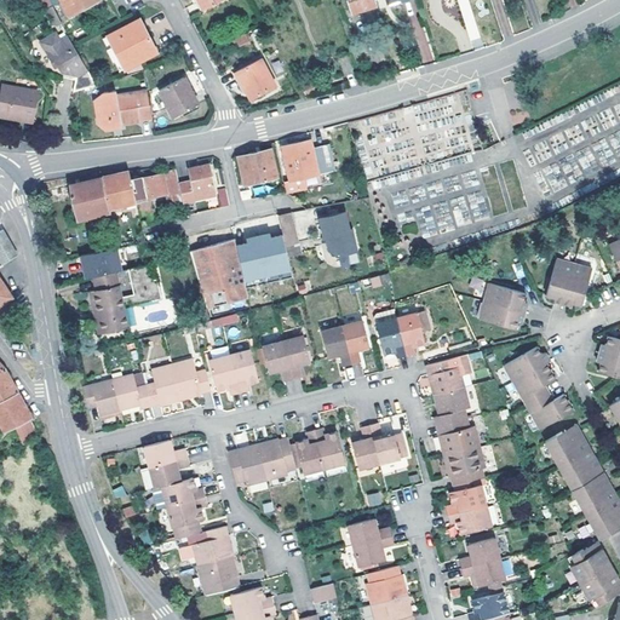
[(95,0),(61,0),(69,13),(95,0)]
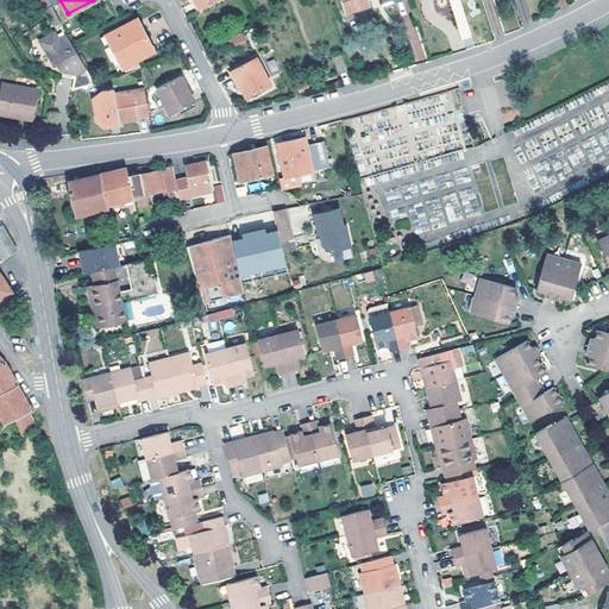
[(195,0),(200,10),(218,0),(195,0)]
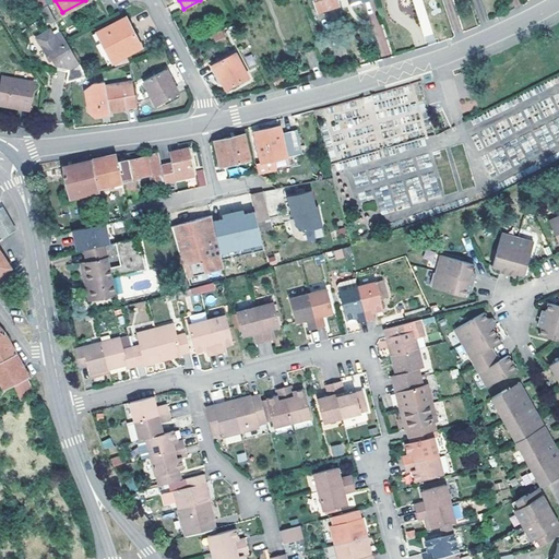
[(335,0),(316,0),(319,12),(337,6),(335,0)]
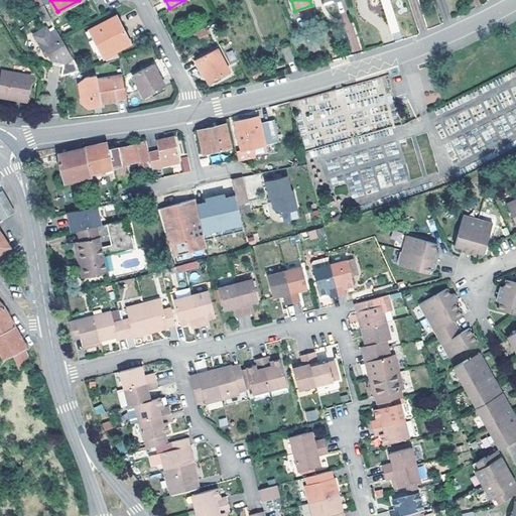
[(37,9),(43,22),(50,19),(44,6),(37,9)]
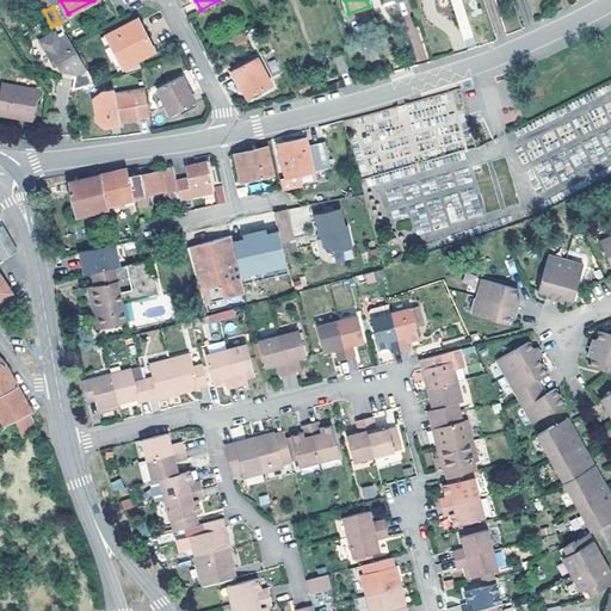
[(137,19),(106,35),(123,67),(154,51),(141,25),(137,19)]
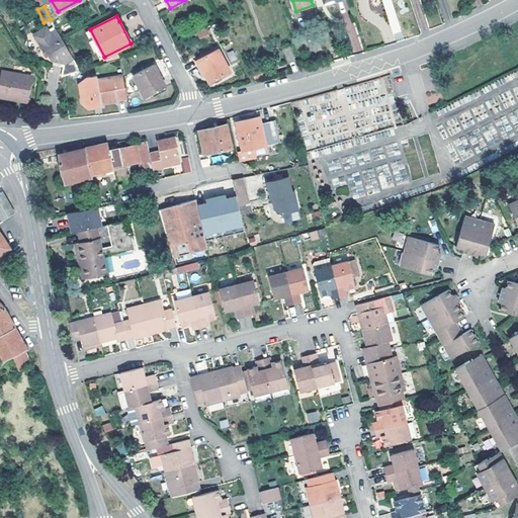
[(73,59),(59,31),(52,35),(49,28),(35,35),(44,52),(47,50),(50,56),(52,60),(65,64),(73,59)]
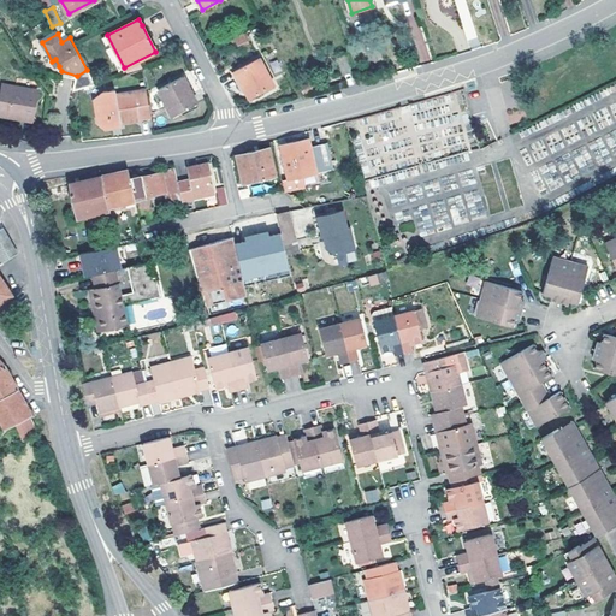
[(246,34),(234,37),(236,46),(248,42),(246,34)]
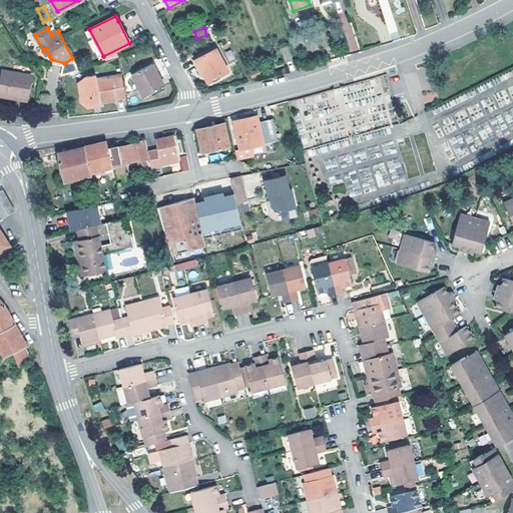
[(288,46),(280,49),(285,62),(293,59),(288,46)]
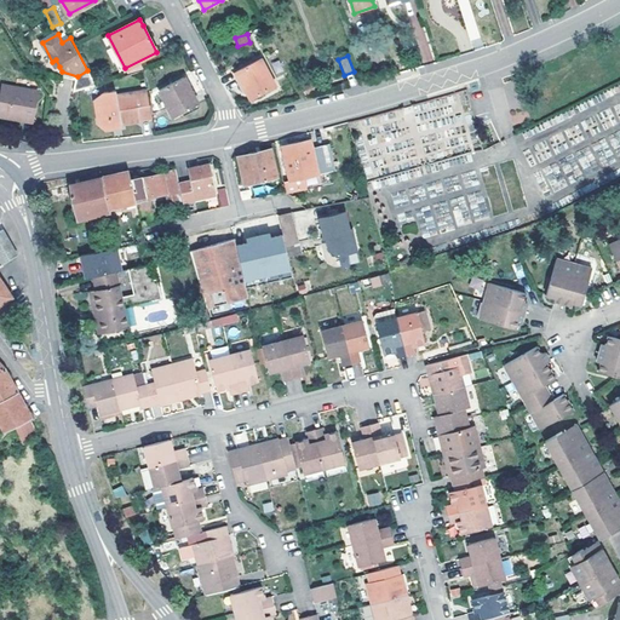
[(262,58),(237,72),(251,98),(275,86),(262,58)]
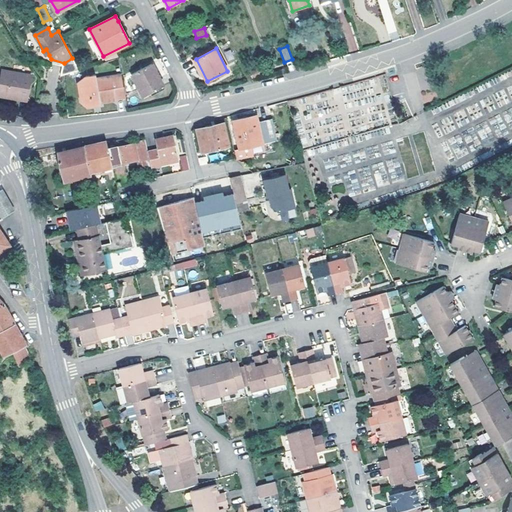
[(228,62),(234,59),(230,50),(224,52),(228,62)]
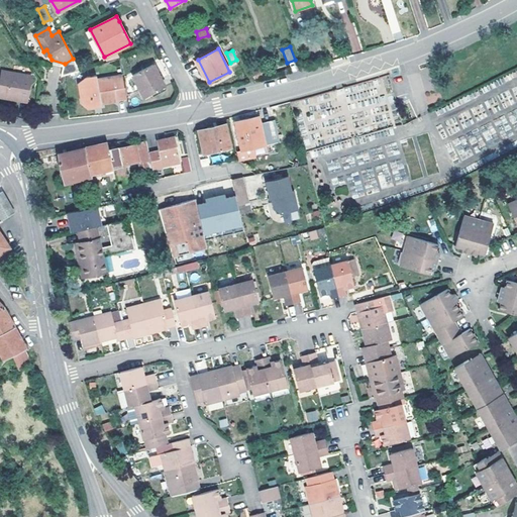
[(166,86),(153,64),(131,75),(139,90),(137,91),(141,99),(166,86)]
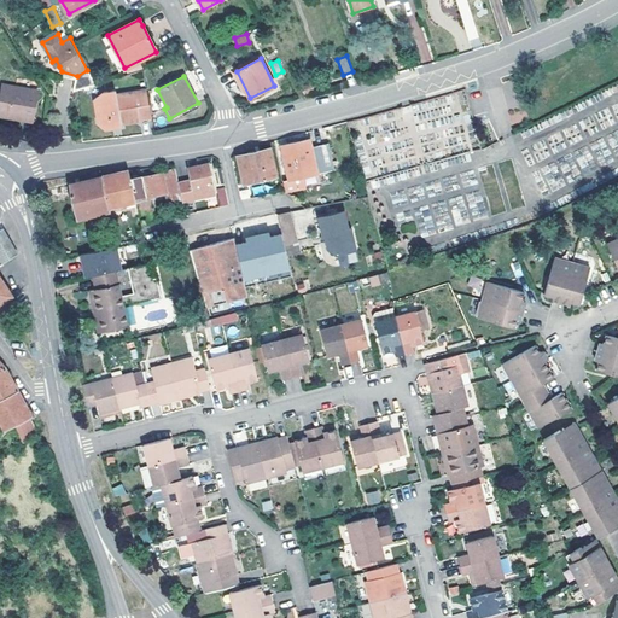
[(0,85),(0,111),(29,117),(34,91),(0,85)]
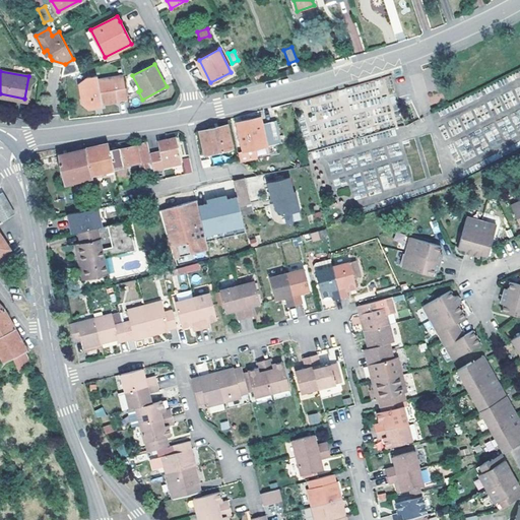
[(263,71),(255,73),(257,79),(264,77),(263,71)]
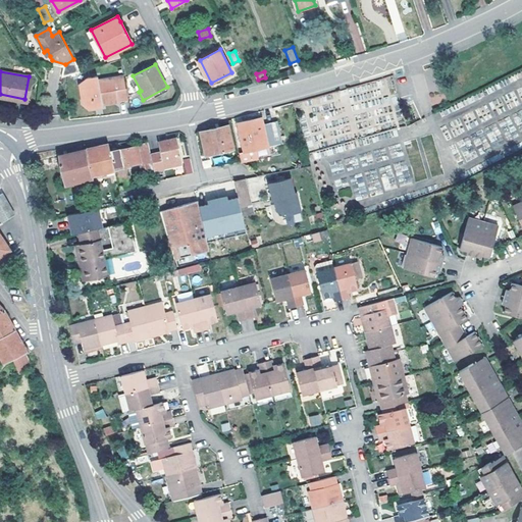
[(128,100),(123,75),(98,81),(97,75),(87,76),(80,84),(83,103),(90,109),(97,108),(96,105),(102,104),(128,100)]
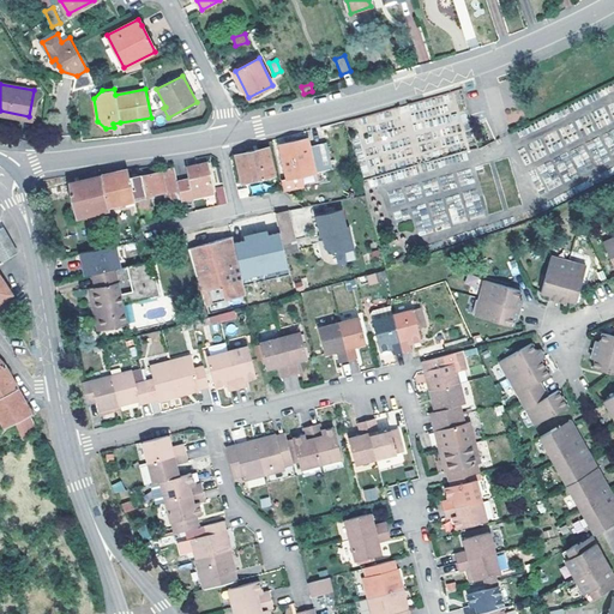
[(29,116),(0,110),(0,119),(28,124),(29,116)]
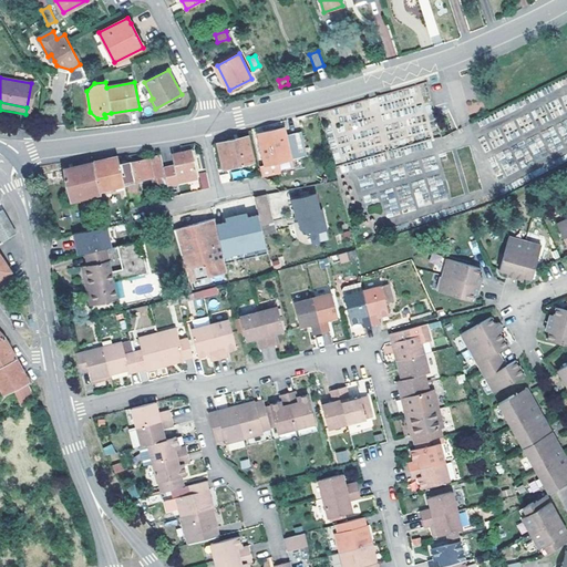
[(282,171),(280,161),(307,155),(303,140),(301,131),(286,134),(284,127),(271,131),(258,133),(265,164),(259,165),(261,175),(282,171)]
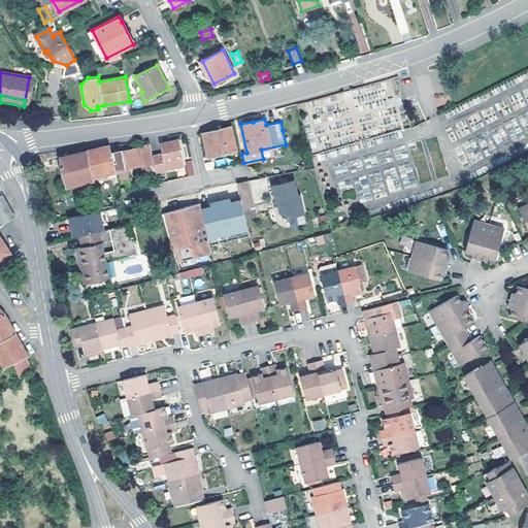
[(220,129),(202,133),(207,157),(236,151),(231,127),(220,129)]
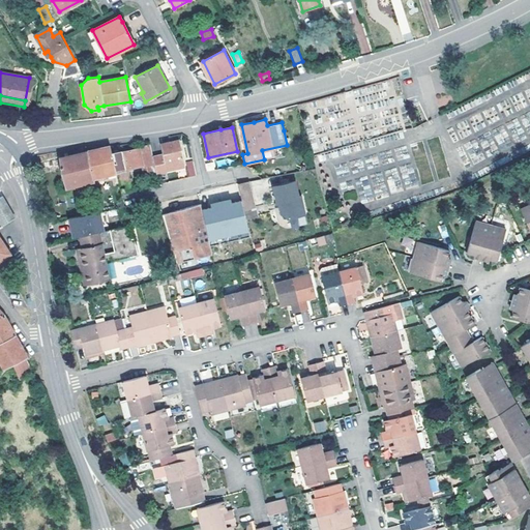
[(284,130),(287,145),(295,144),(292,129),(284,130)]
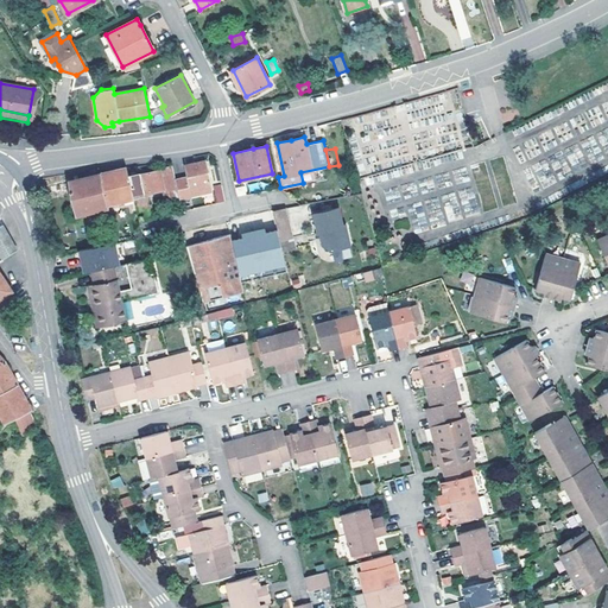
[(183,177),(175,179),(177,187),(179,198),(213,190),(206,160),(184,165),(187,177),(183,177)]
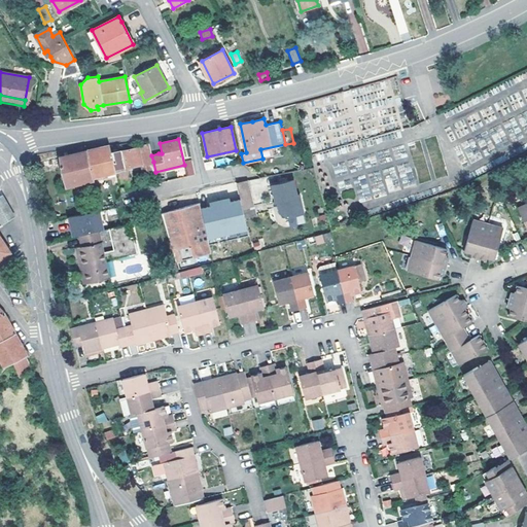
[(121,191),(132,188),(127,168),(153,162),(151,155),(149,144),(111,153),(116,172),(121,191)]
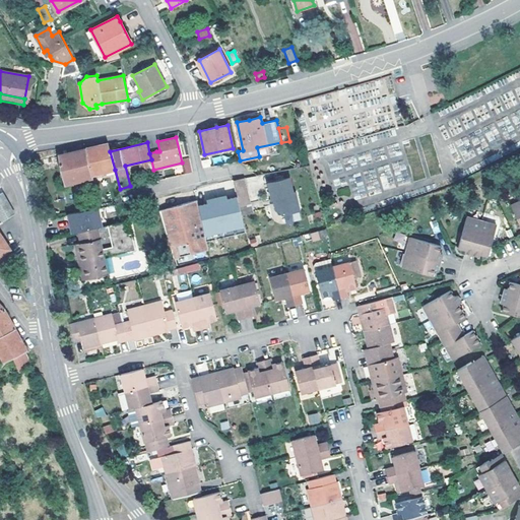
[(85,147),(92,177),(115,170),(110,151),(108,143),(90,146),(85,147)]
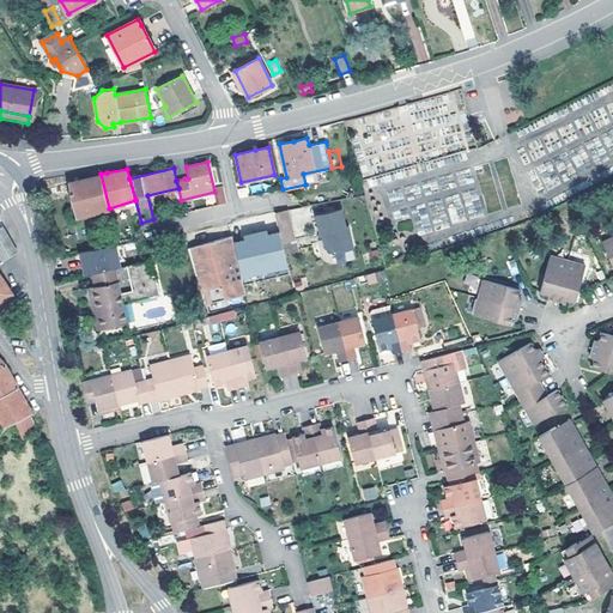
[(85,178),(68,182),(78,218),(110,210),(109,208),(101,174),(85,178)]
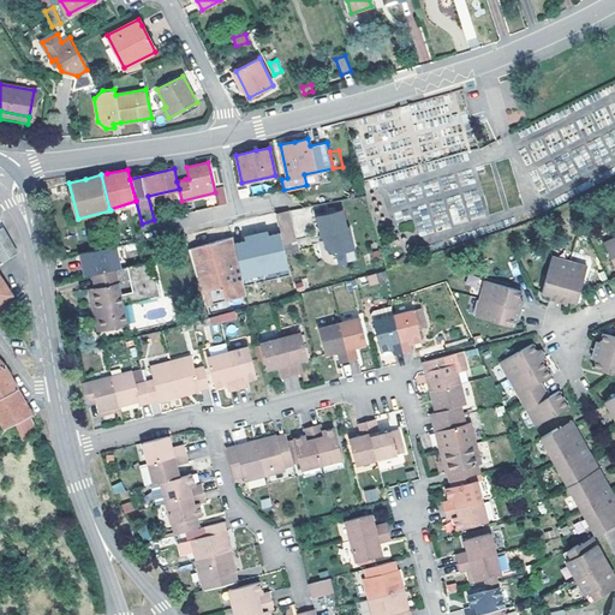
[(255,184),(237,187),(239,199),(257,195),(255,184)]
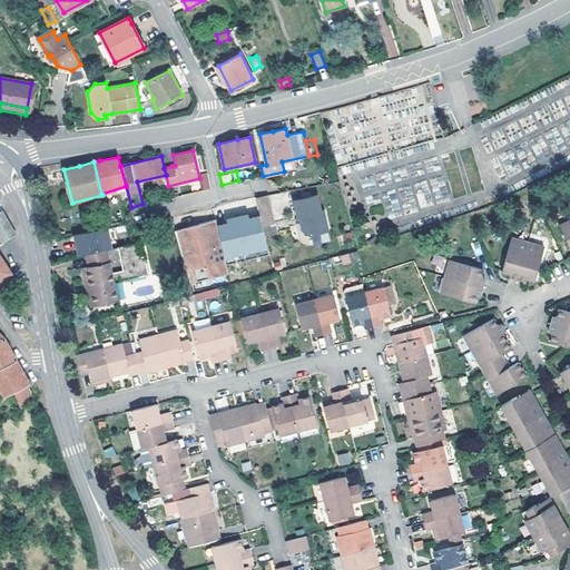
[(199,174),(203,190),(210,188),(207,173),(199,174)]
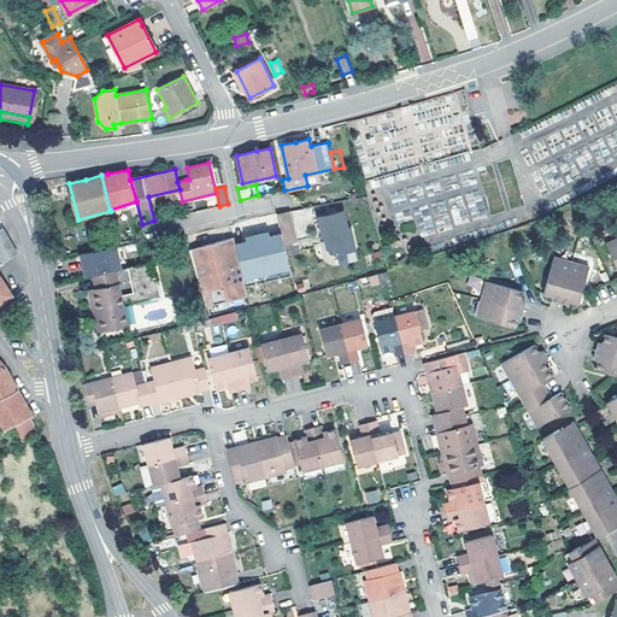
[(344,212),(319,218),(323,236),(325,236),(329,251),(338,256),(357,251),(352,229),(348,229),(344,212)]
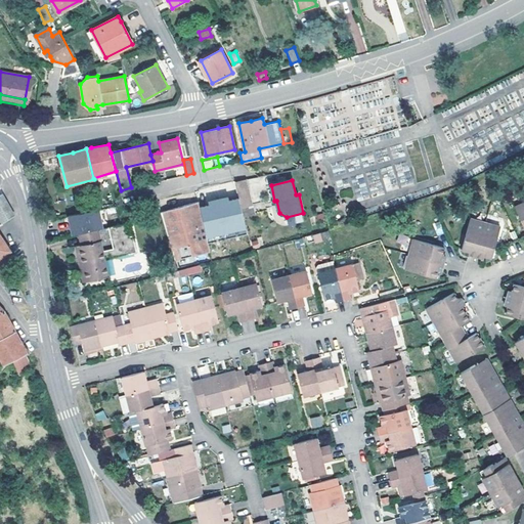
[(247,181),(235,183),(236,186),(237,193),(239,202),(242,208),(242,210),(253,207),(247,181)]
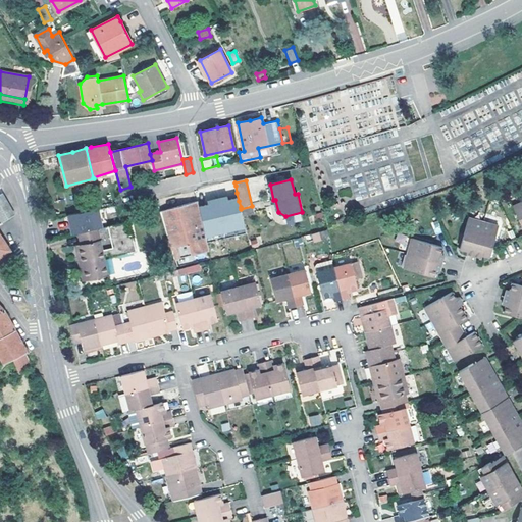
[(237,193),(236,186),(218,190),(220,197),(237,193)]
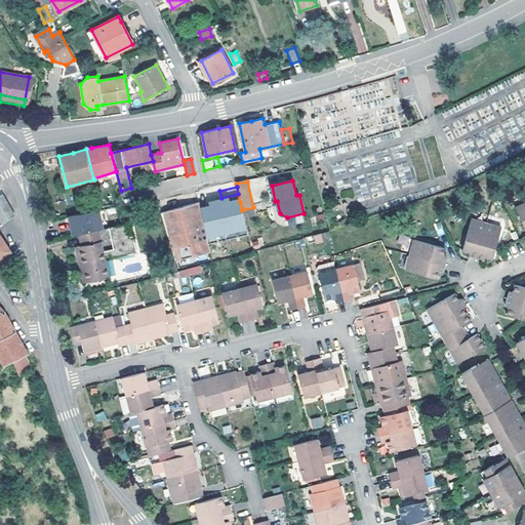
[(0,196),(0,219),(2,224),(14,216),(2,195),(0,196)]
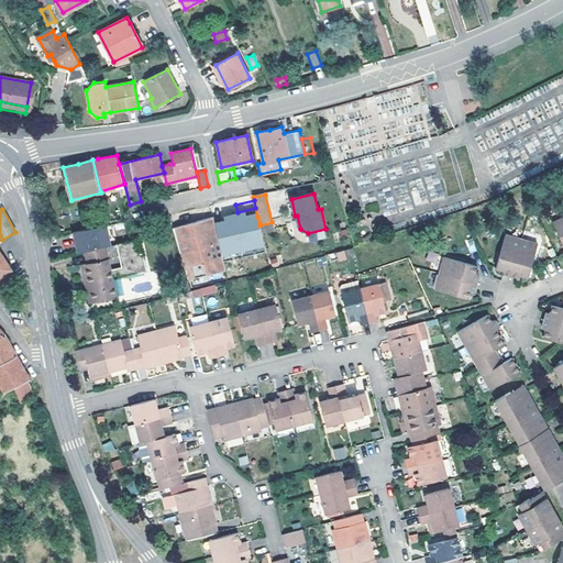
[(214,217),(172,228),(187,279),(212,274),(225,271),(214,217)]
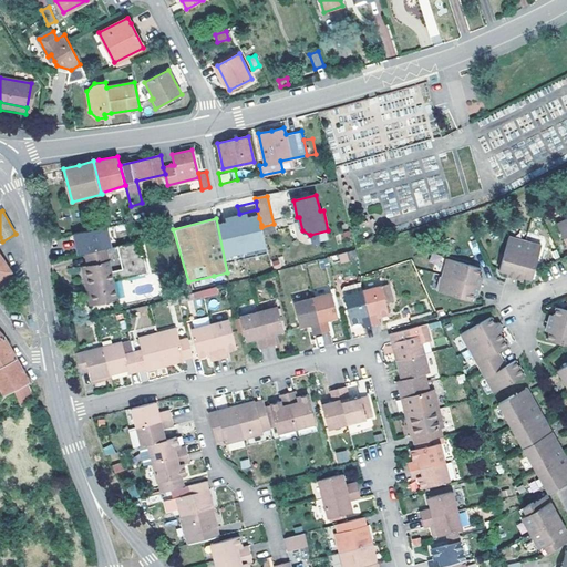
[(261,225),(259,218),(247,222),(250,233),(257,230),(256,226),(261,225)]
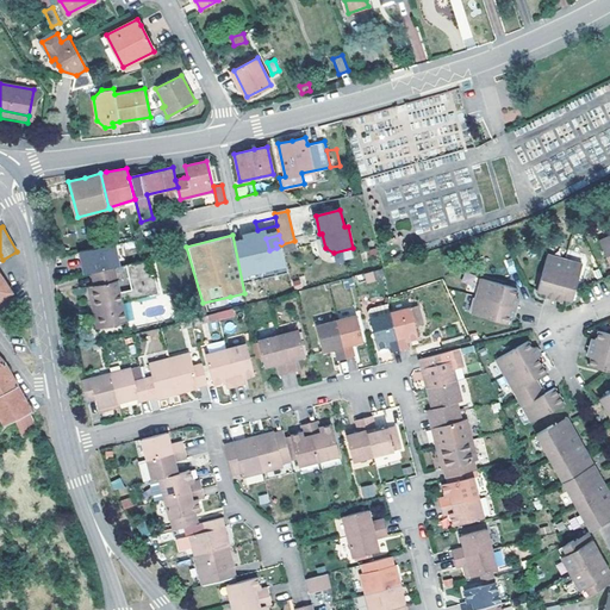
[(87,273),(92,272),(113,267),(123,265),(118,243),(83,251),(86,262),(85,262),(87,273)]
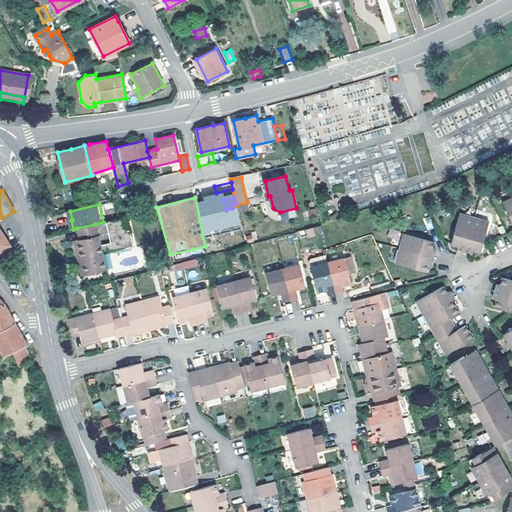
[(466,251),(476,217),(461,212),(456,229),(452,243),(459,246),(459,249),(466,251)]
